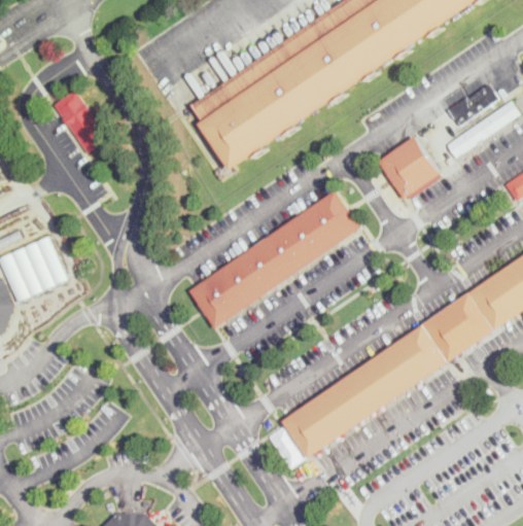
[(480,0),(231,171),(199,124),(203,121),(192,104),(344,0),(480,0)]
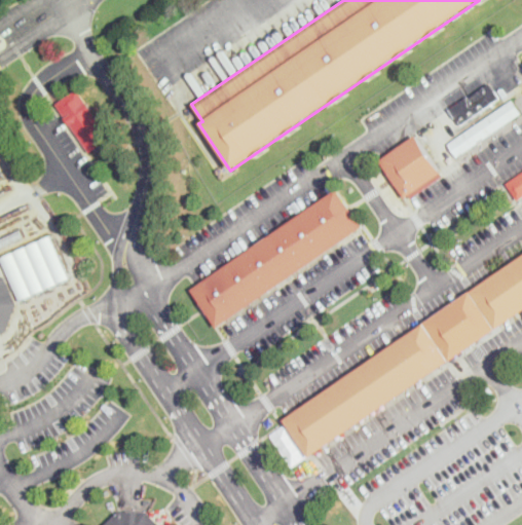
[(497,99),(458,126),(447,110),(486,82),(497,99)]
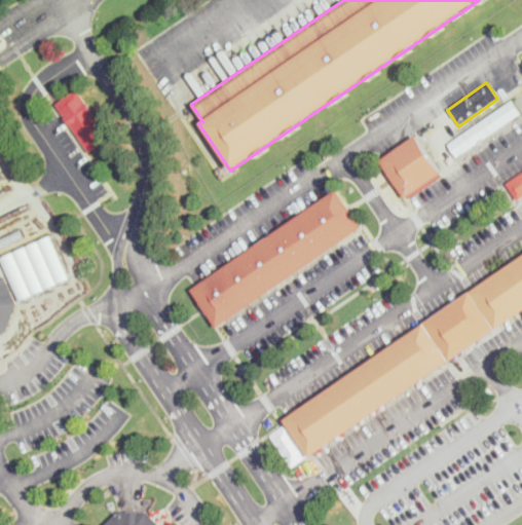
[(95,148),(87,153),(54,106),(76,91),(108,139),(98,147),(95,148)]
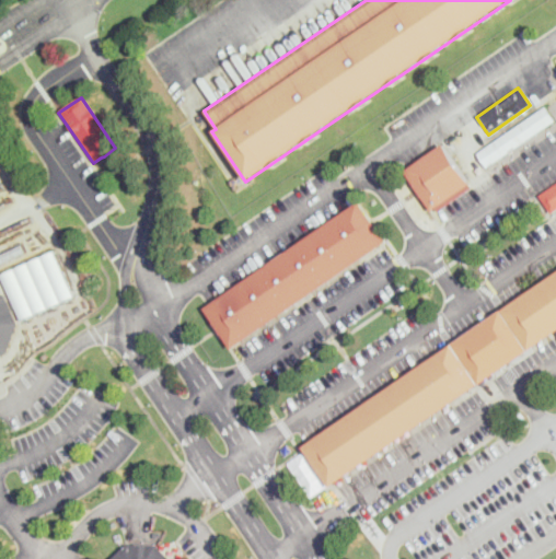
[(555,119),(485,169),(475,153),(555,97),(555,119)]
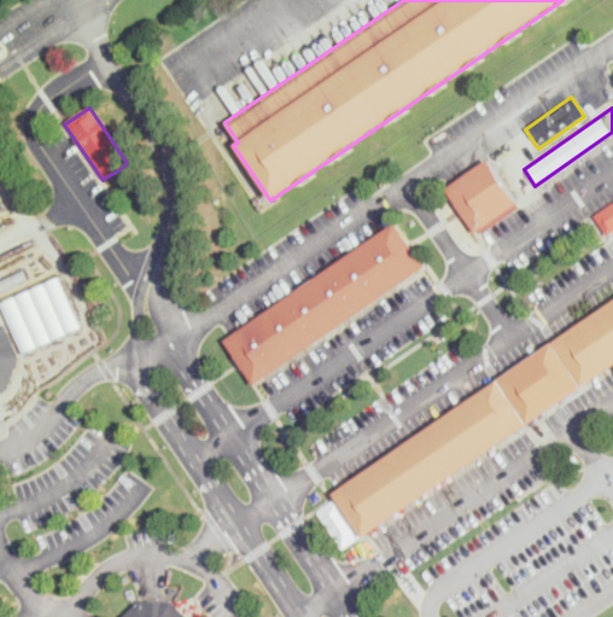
[(515,204),(473,234),(457,211),(443,190),(486,161),(515,204)]
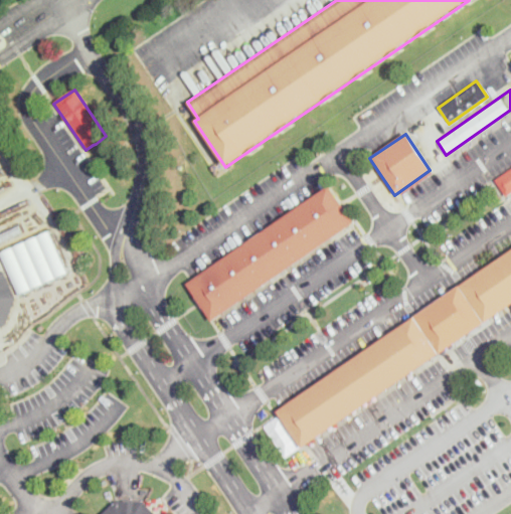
[(510,191),(505,196),(494,180),(510,167),(510,191)]
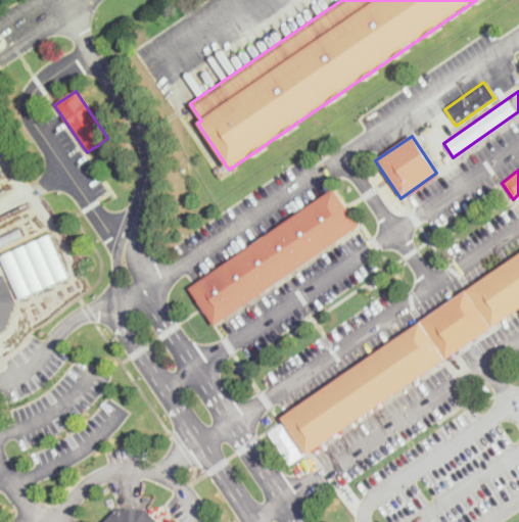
[(356,229),(284,278),(218,324),(214,326),(211,324),(200,306),(188,289),(192,287),(332,191),(343,207),(357,228),(356,229)]
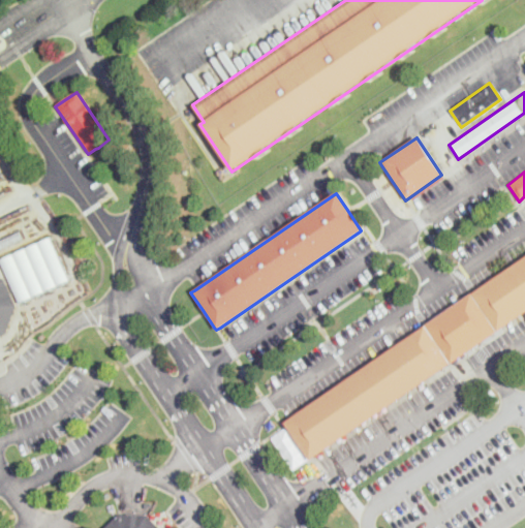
[(21,238),(0,248),(0,239),(18,231),(21,238)]
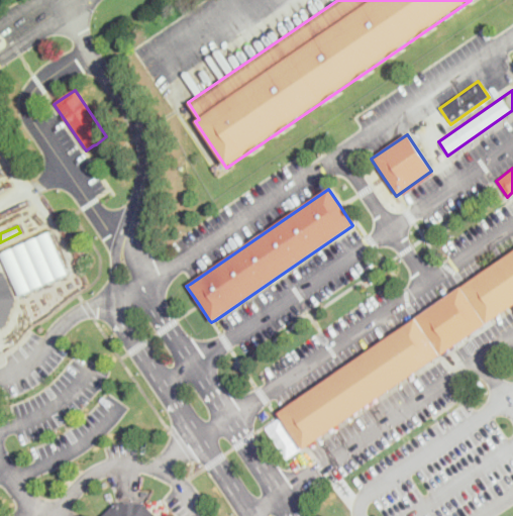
[(67,275),(54,280),(35,238),(47,233),(67,275)]
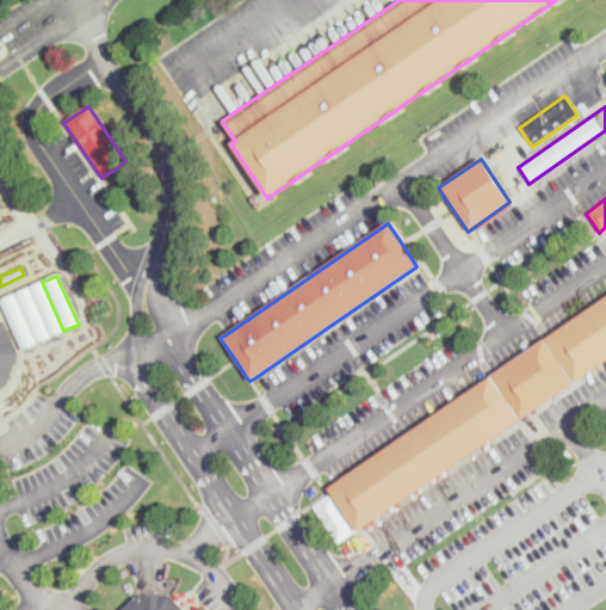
[(63,331),(49,337),(28,288),(42,282),(63,331)]
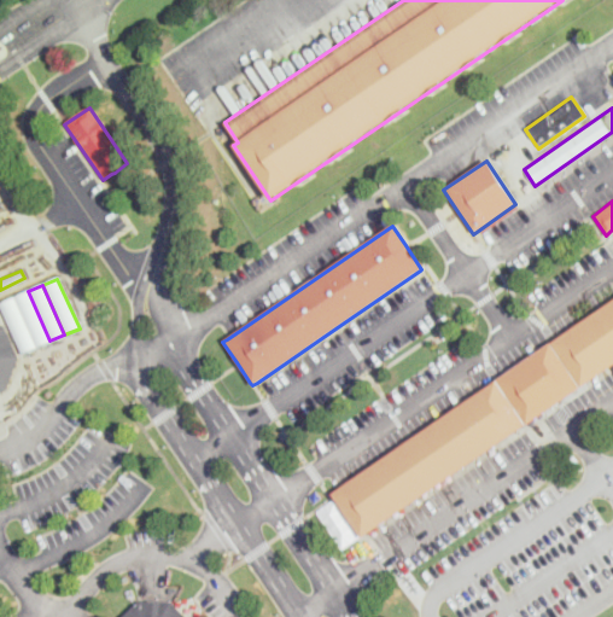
[(50,341),(35,348),(12,297),(28,291),(50,341)]
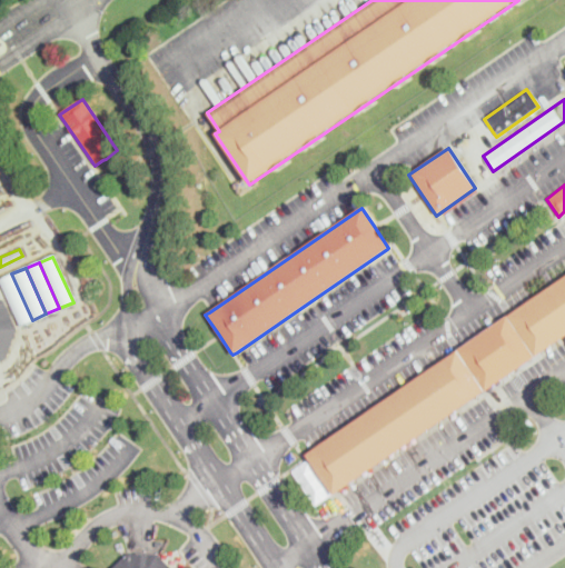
[(19,326),(0,285),(0,279),(11,273),(32,320),(31,320),(19,326)]
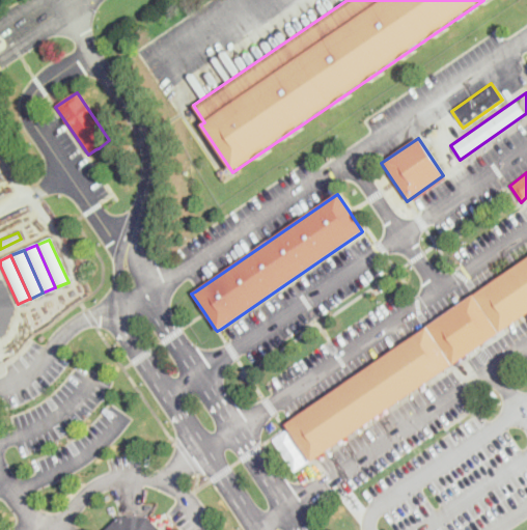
[(526,312),(310,458),(308,459),(284,423),(350,377),(424,327),(473,294),(526,256),(526,312)]
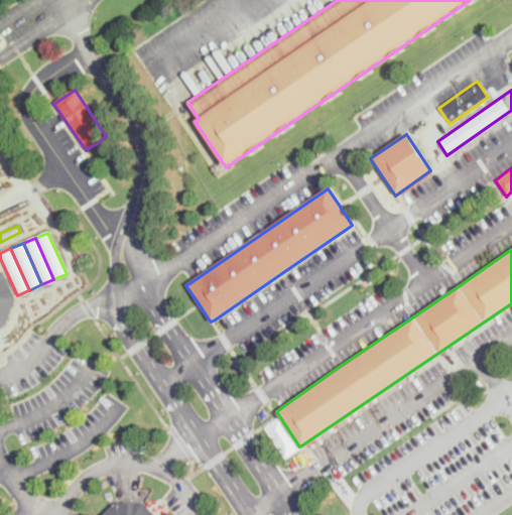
[(3,327),(0,328),(0,272),(3,273),(14,299),(3,327)]
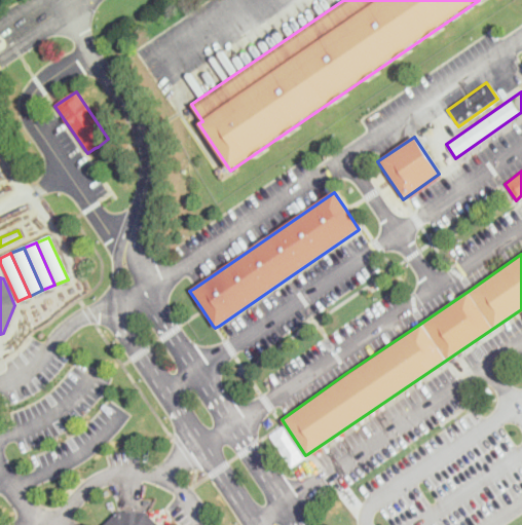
[(267,435),(288,467),(305,456),(284,423),(267,435)]
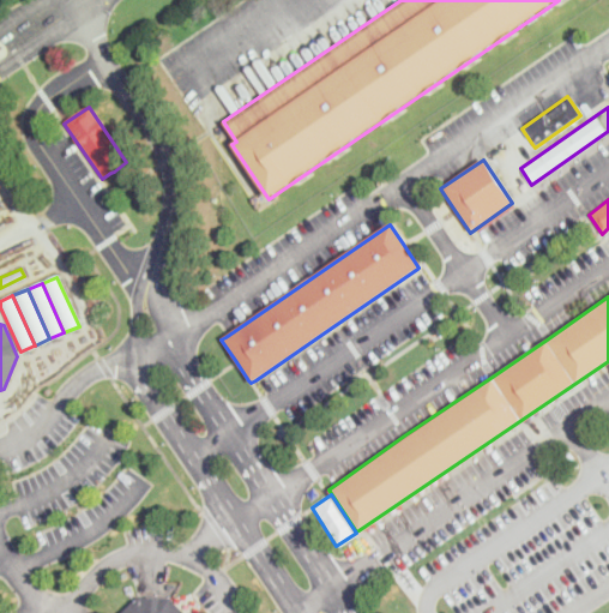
[(121,612),(138,598),(169,599),(184,612),(121,612)]
